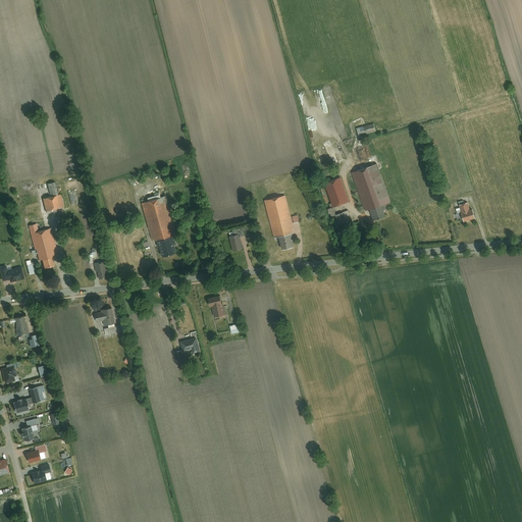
[(359,136),(376,132),(374,122),(356,127),(359,136)]
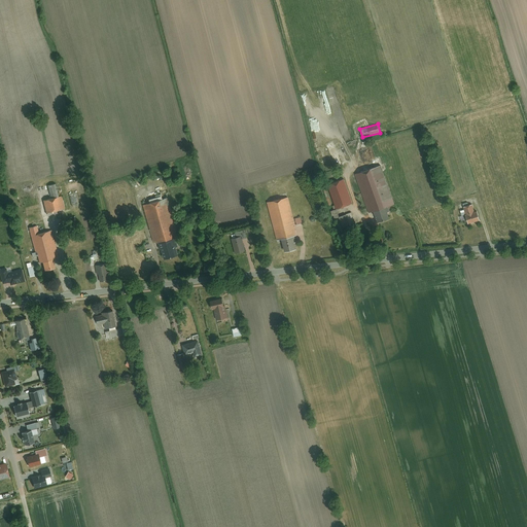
[(394,204),(379,165),(355,174),(370,211),(373,210),(377,221),(389,217),(387,212),(389,210),(388,206),(394,204)]
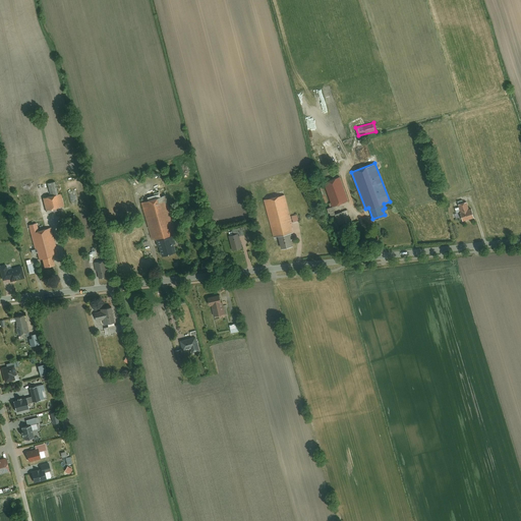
[(349,200),(340,175),(322,182),(331,207),(349,200)]
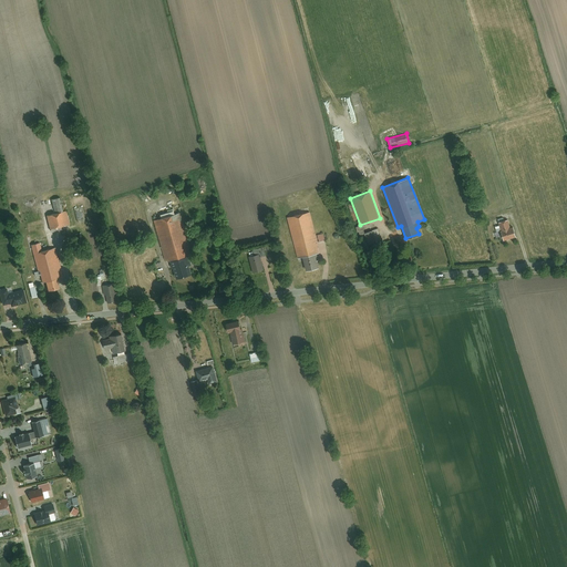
[(54,213),(47,214),(49,228),(71,224),(68,209),(62,210),(60,196),(51,198),(54,213)]
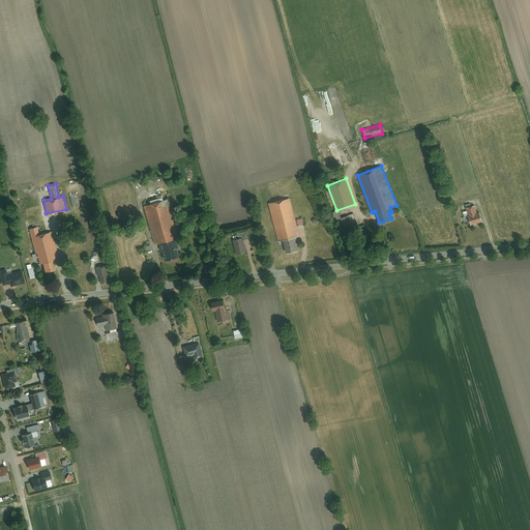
[(299,235),(290,198),(269,203),(278,239),(282,239),(286,253),(299,249),(296,236),(299,235)]
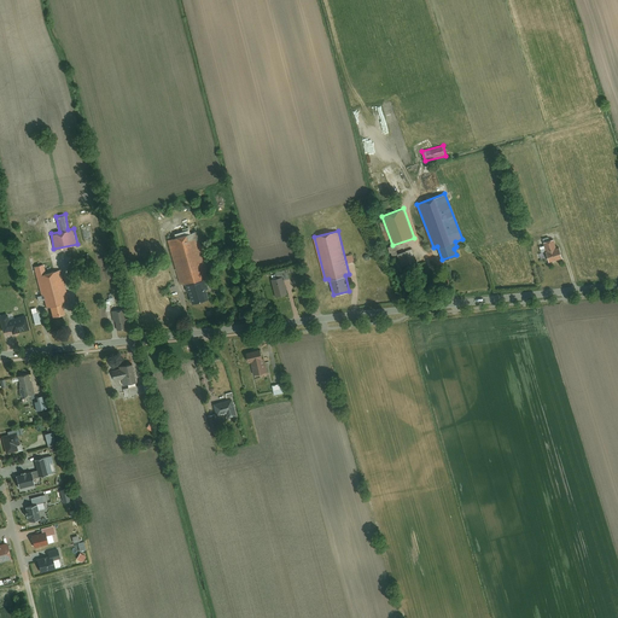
[(194,232),(167,239),(179,285),(184,284),(186,292),(187,292),(191,303),(207,299),(204,287),(207,287),(204,277),(207,277),(194,232)]
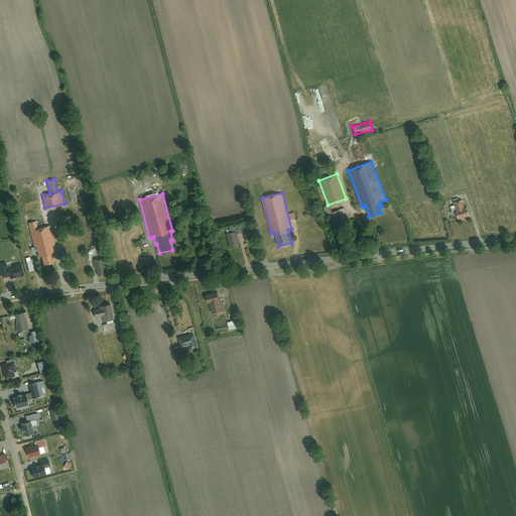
[(465,207),(463,200),(454,202),(459,218),(469,215),(466,206),(465,207)]
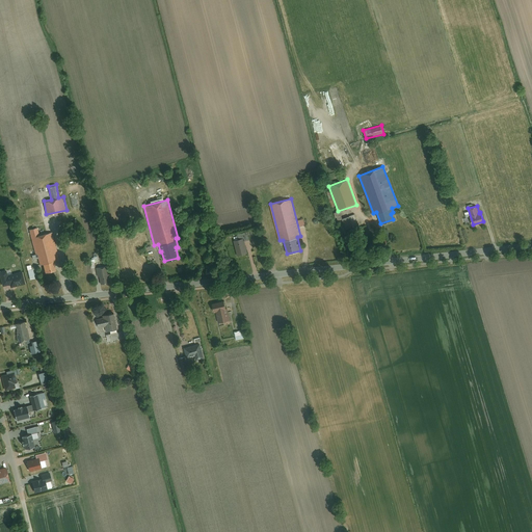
[(36,227),(29,229),(34,254),(36,253),(40,265),(43,264),(45,272),(55,270),(53,260),(59,259),(53,233),(38,236),(36,227)]
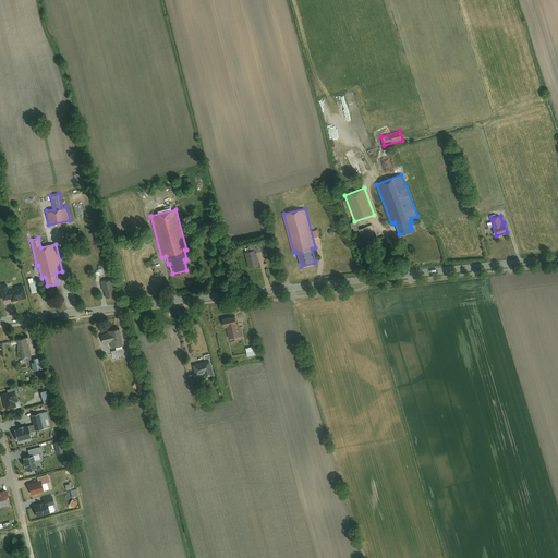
[(259,265),(254,249),(244,252),(249,268),(259,265)]
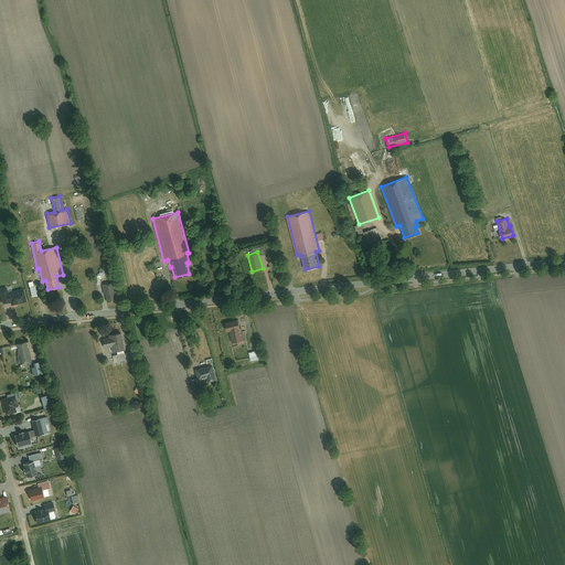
[(115,281),(102,284),(104,294),(106,292),(107,301),(116,300),(115,291),(117,290),(115,281)]
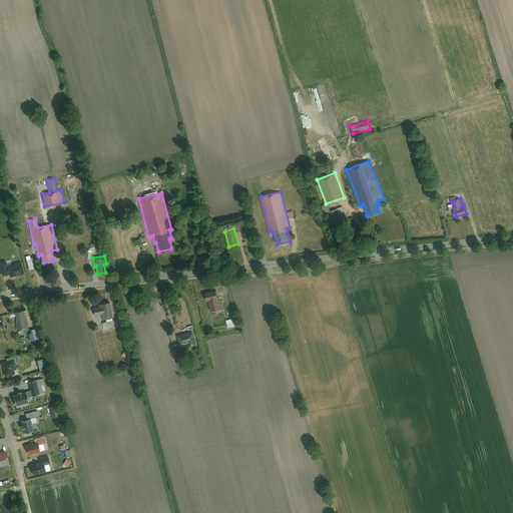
[(7,266),(5,260),(0,261),(0,266),(2,276),(9,275),(9,277),(24,274),(21,262),(7,266)]
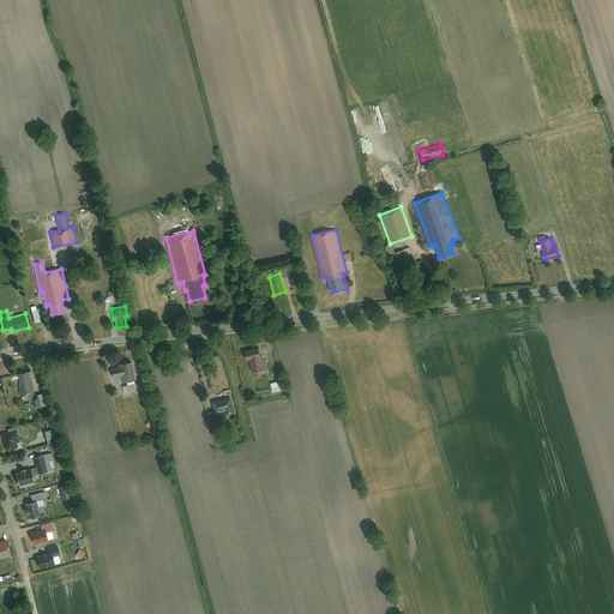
[(258,345),(245,349),(247,359),(250,359),(260,355),(258,345)]
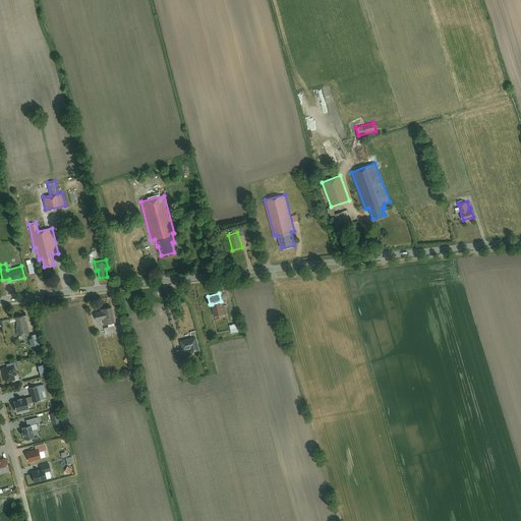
[(212,304),(215,315),(224,312),(221,301),(212,304)]
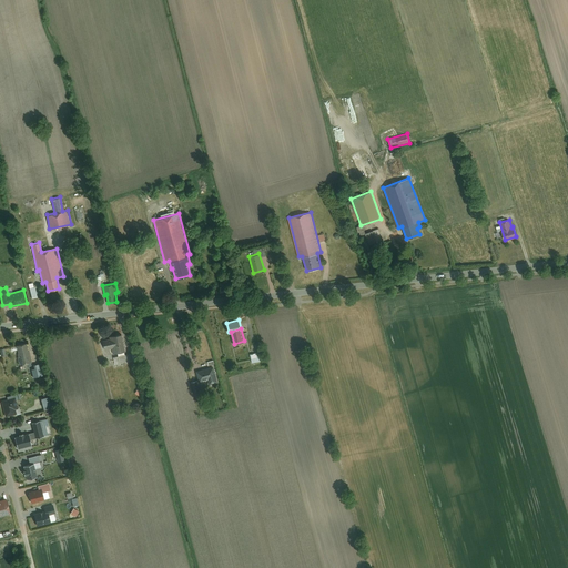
[(124,351),(125,351),(122,334),(110,336),(111,338),(112,347),(113,353),(118,352),(124,351)]
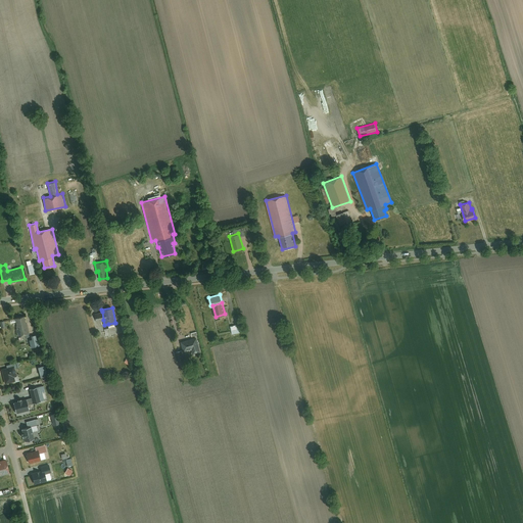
[(25,316),(14,318),(16,326),(15,326),(17,335),(30,333),(28,324),(26,324),(25,316)]
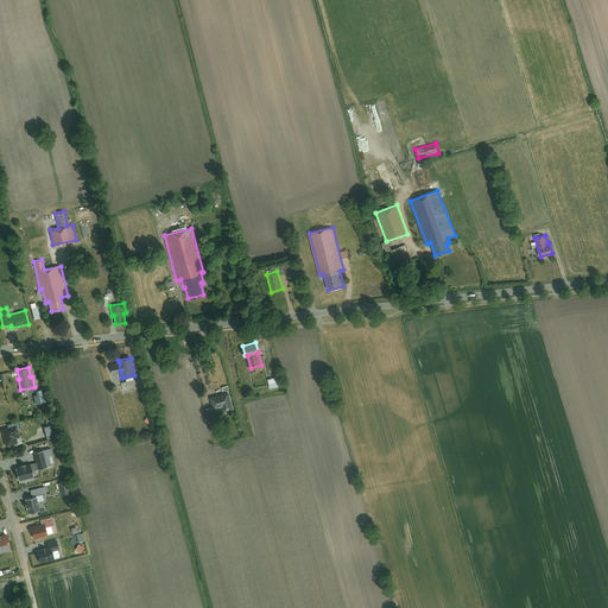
[(278,375),(267,379),(270,388),(280,385),(278,375)]
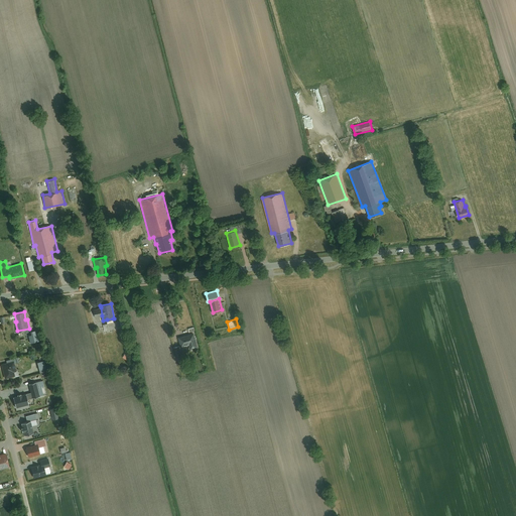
[(113,321),(107,323),(103,324),(105,331),(118,328),(116,320),(113,321)]
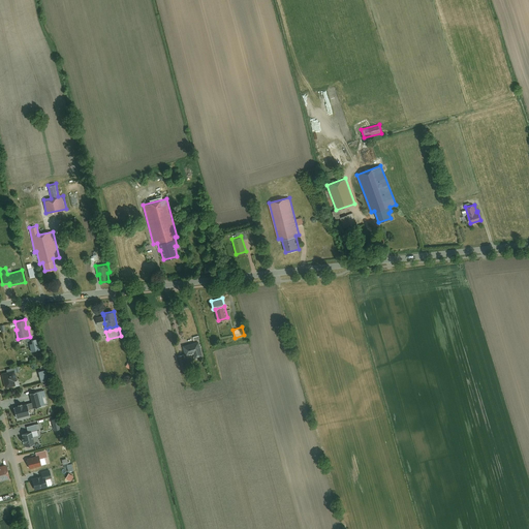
[(199,341),(183,345),(185,354),(194,352),(195,358),(203,355),(199,341)]
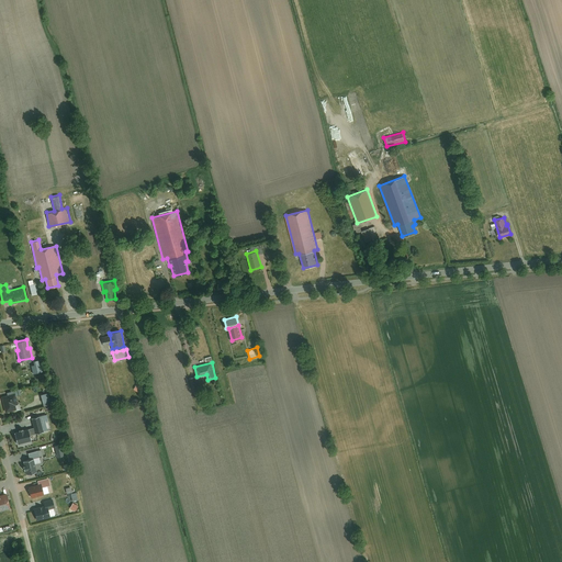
[(7,394),(1,396),(6,412),(15,409),(13,404),(17,403),(14,395),(14,392),(7,394)]
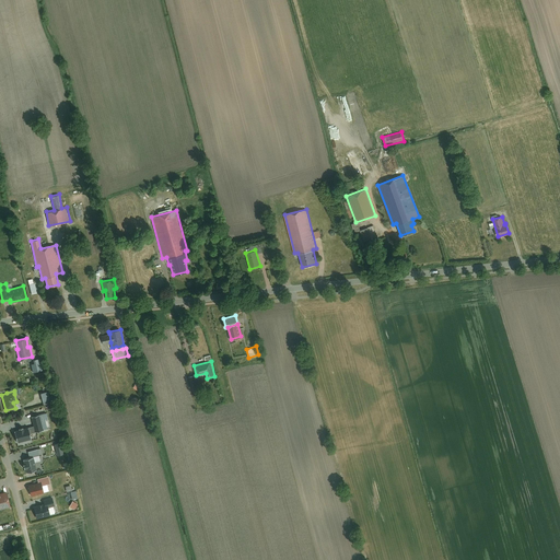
[(43,429),(38,415),(31,417),(33,424),(34,431),(43,429)]
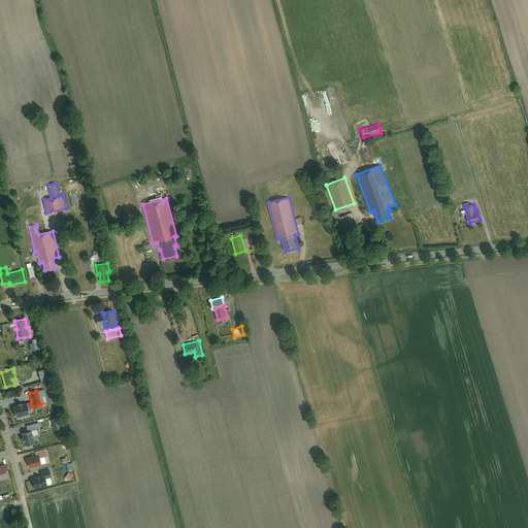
[(26,402),(12,405),(15,417),(29,413),(27,407),(26,402)]
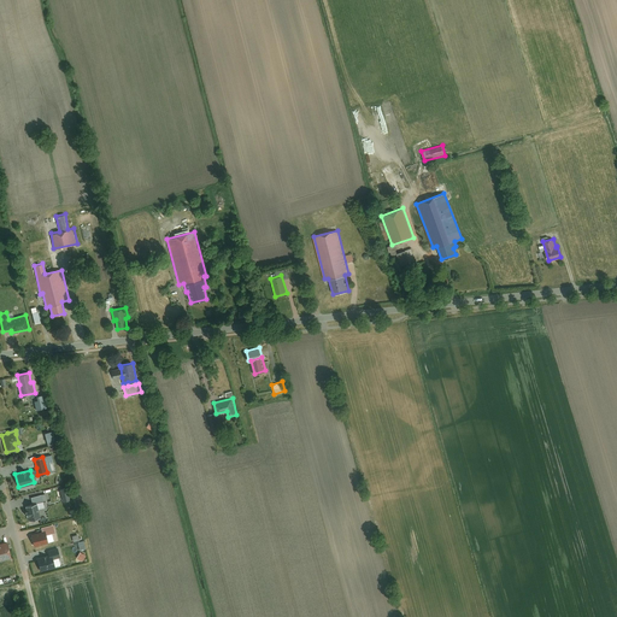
[(47,500),(45,493),(30,497),(31,504),(37,503),(47,500)]
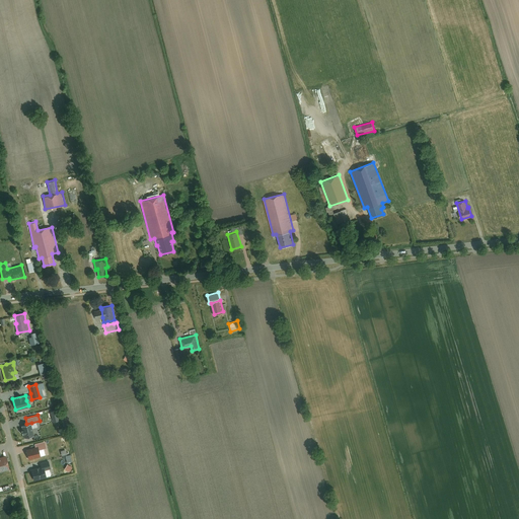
[(26,424),(20,426),(23,438),(34,435),(31,423),(26,424)]
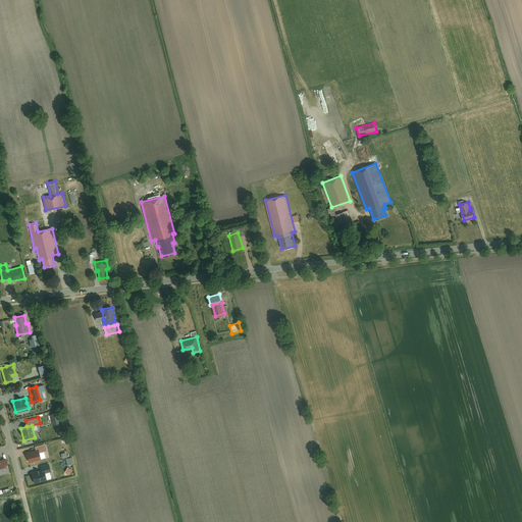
[(36,450),(27,452),(30,461),(40,459),(39,452),(38,449),(36,450)]
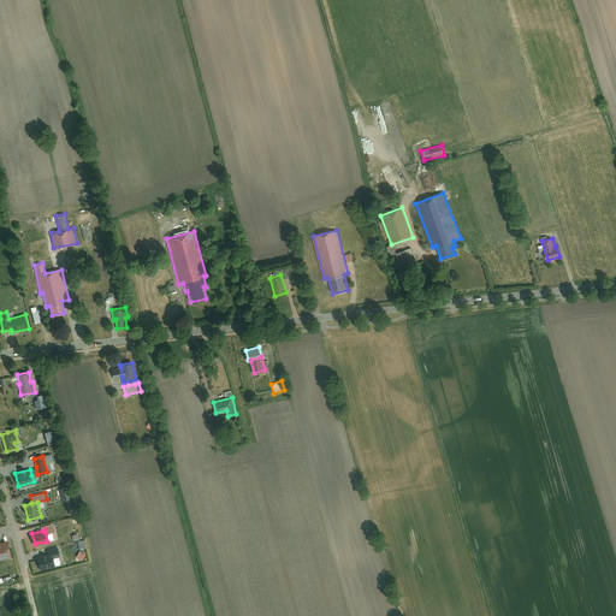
[(0,560),(11,557),(7,540),(0,542),(0,560)]
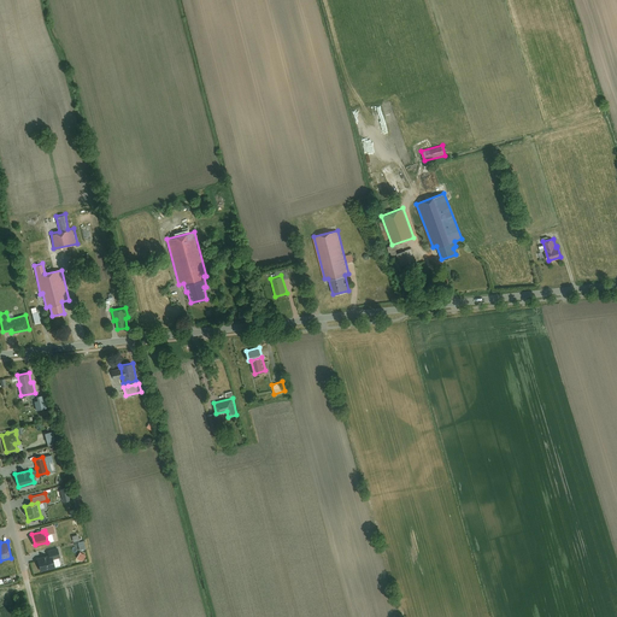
[(60,556),(58,548),(47,551),(48,554),(51,554),(52,558),(60,556)]
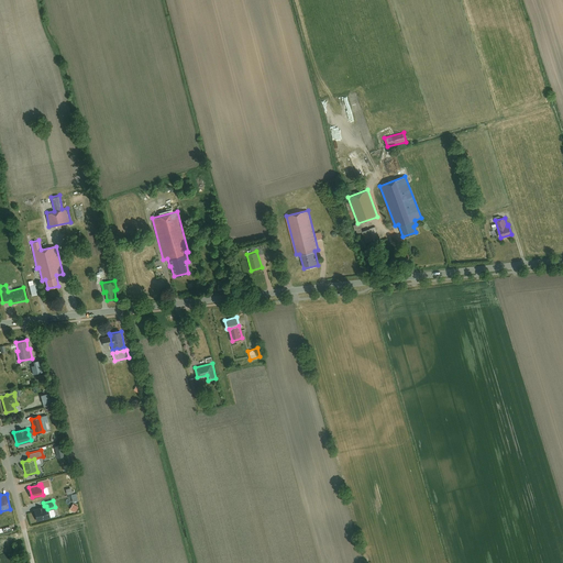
[(44,506),(34,509),(37,520),(50,517),(47,509),(46,506),(44,506)]
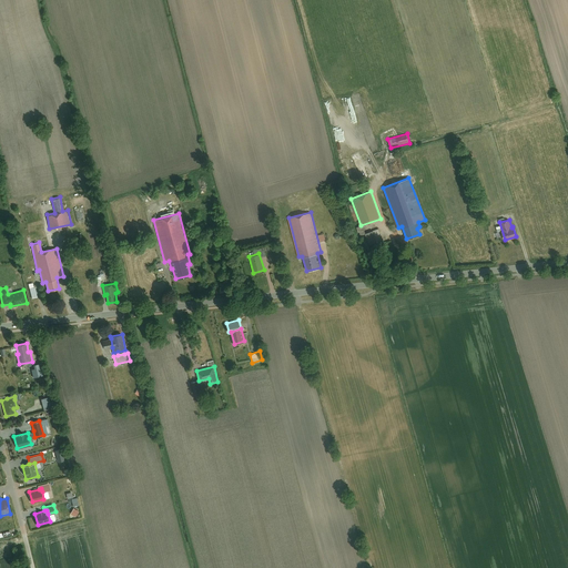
All buildings are outlined.
